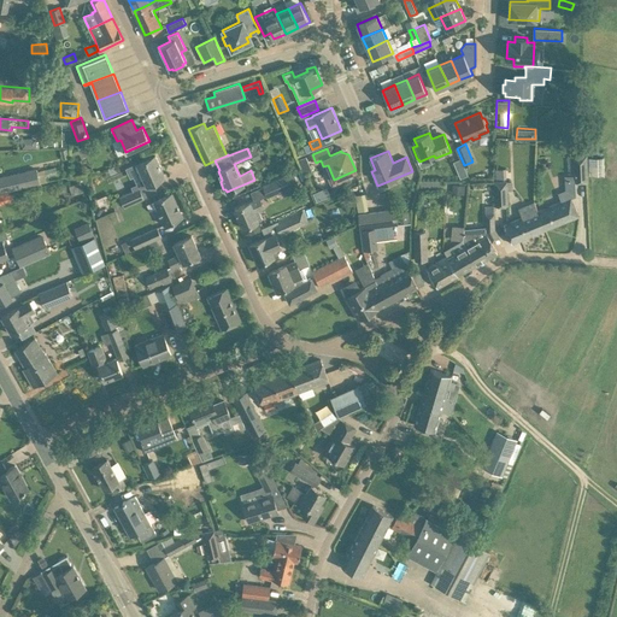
[(146,186),(154,182),(165,177),(156,154),(145,160),(136,164),(146,186)]
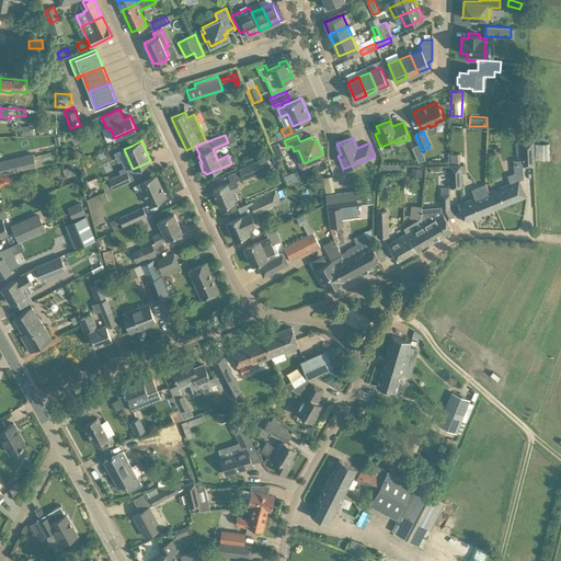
[(272,145),(274,151),(276,157),(283,153),(278,141),(272,145)]
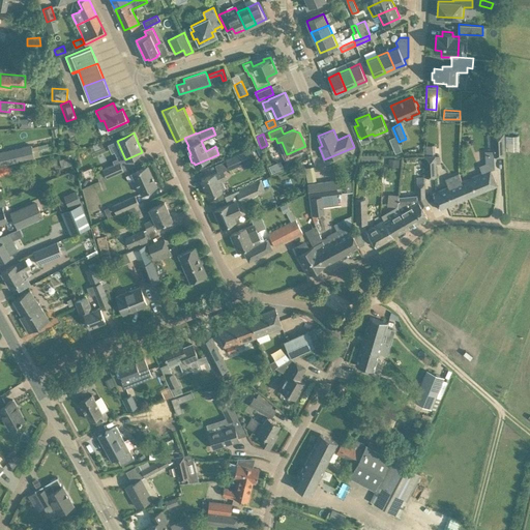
[(495,169),(494,156),(505,156),(504,134),(488,134),(489,151),(484,151),(486,164),(479,166),(482,172),(462,180),(462,181),(468,198),(497,185),(491,170),(494,168),(494,169),(495,169)]
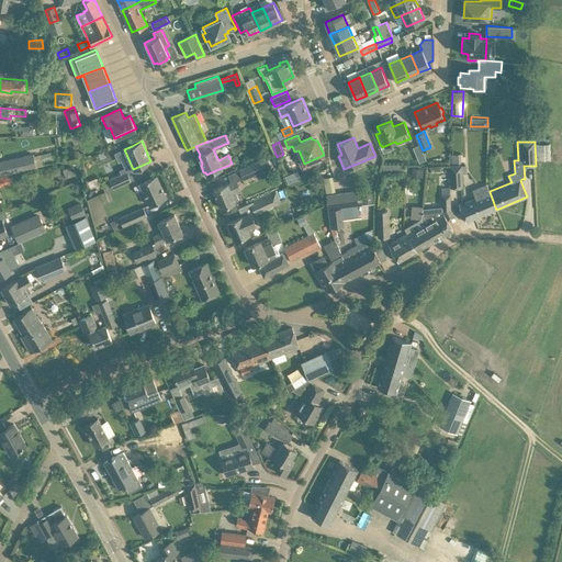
[(549,144),(537,144),(537,159),(549,159),(549,144)]
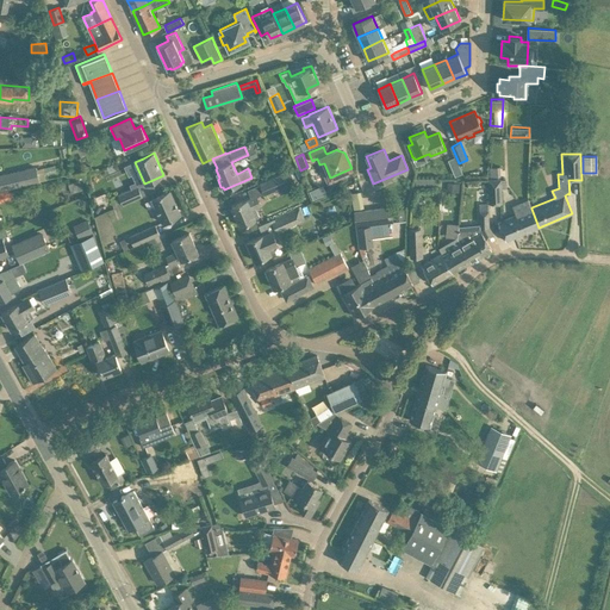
[(450,167),(455,176),(461,174),(456,163),(450,167)]
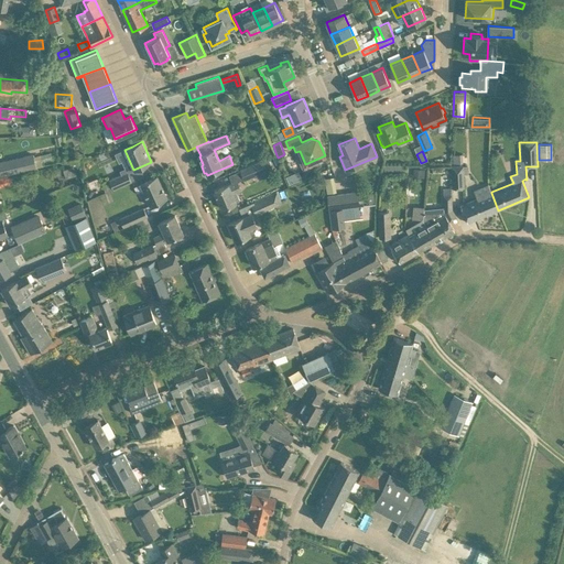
[(33,154),(0,162),(0,175),(36,167),(33,154)]
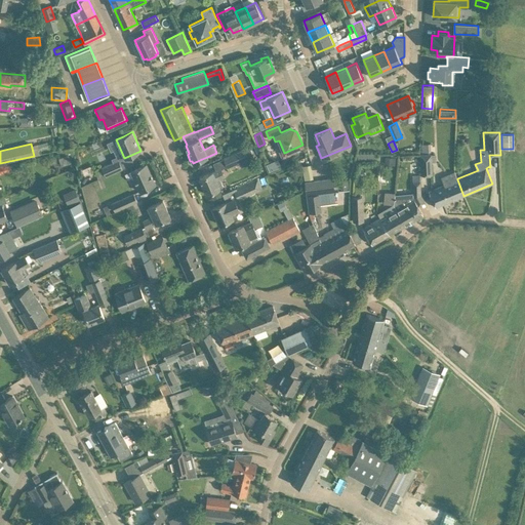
[(228,167),(253,155),(249,147),(224,158),(228,167)]
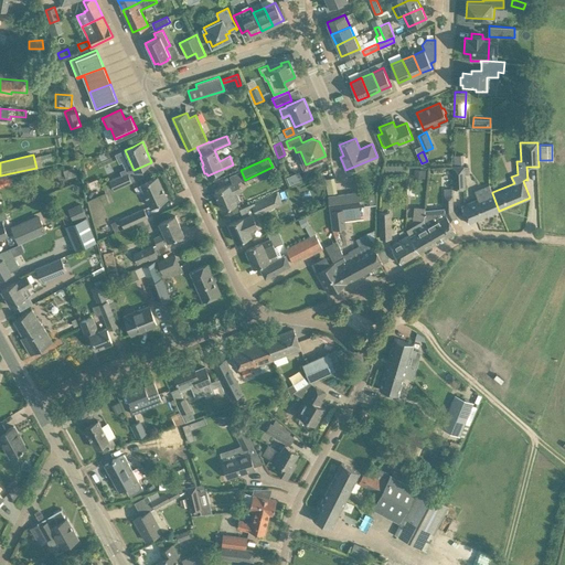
[(63,170),(66,179),(76,176),(73,166),(63,170)]
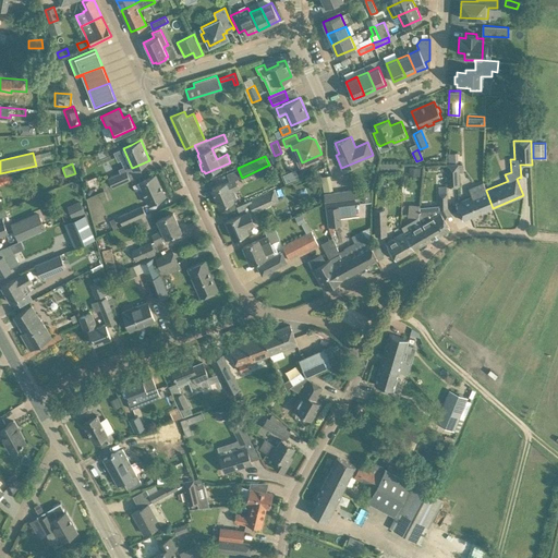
[(459,185),(459,172),(463,172),(463,164),(447,165),(448,186),(459,185)]
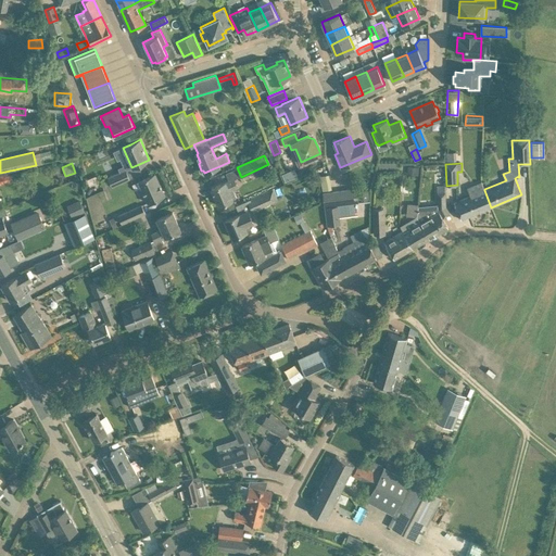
[(407,165),(406,174),(419,175),(419,167),(407,165)]
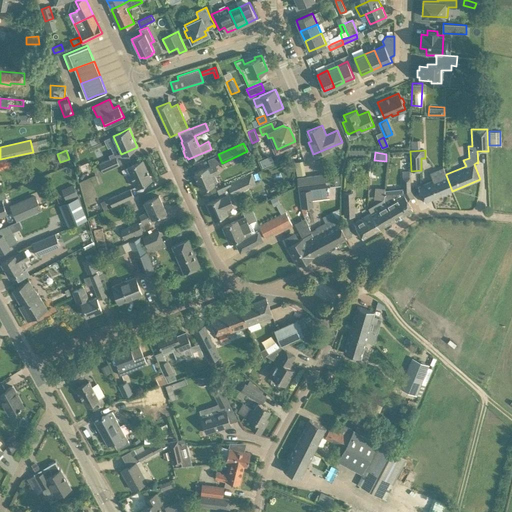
[(96,175),(103,172),(119,164),(116,156),(99,163),(101,167),(94,170),(96,175)]
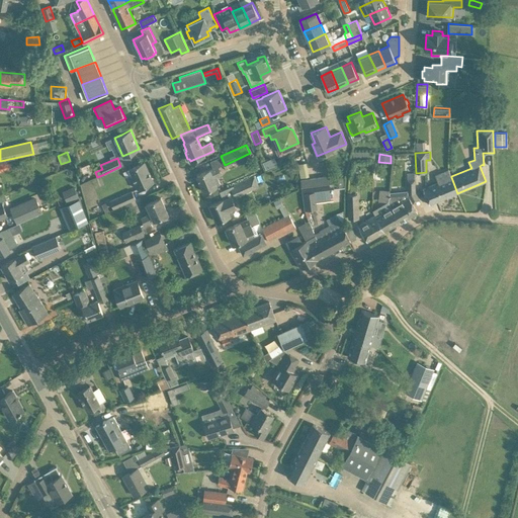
[(0,163),(0,171),(9,169),(7,161),(0,163)]
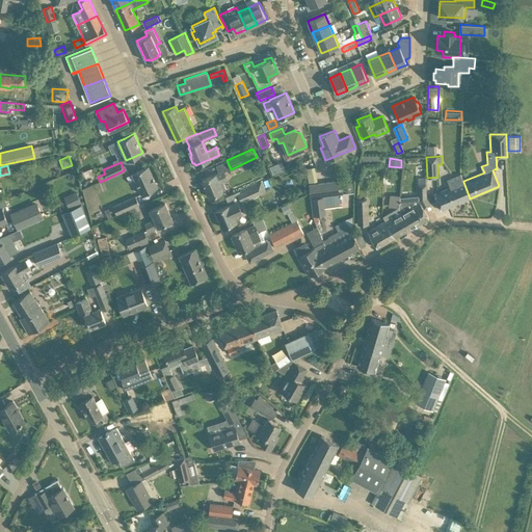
[(141,193),(158,186),(148,165),(132,173),(141,193)]
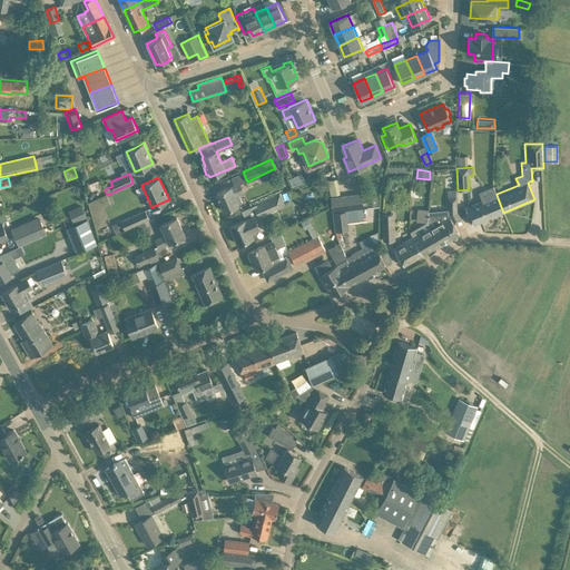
[(340,194),(337,178),(327,180),(331,196),(340,194)]
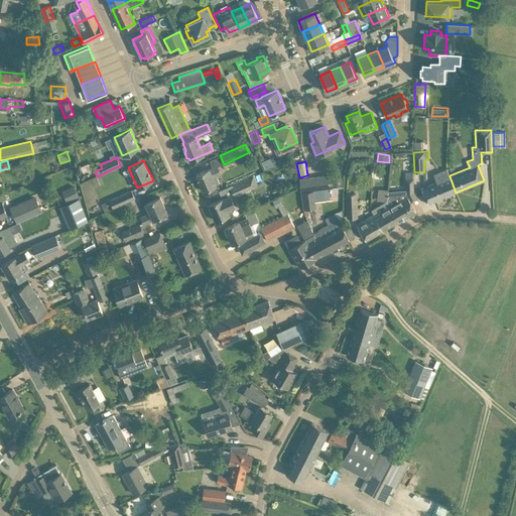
[(209,169),(196,174),(203,190),(216,184),(213,177),(220,173),(217,166),(209,169)]
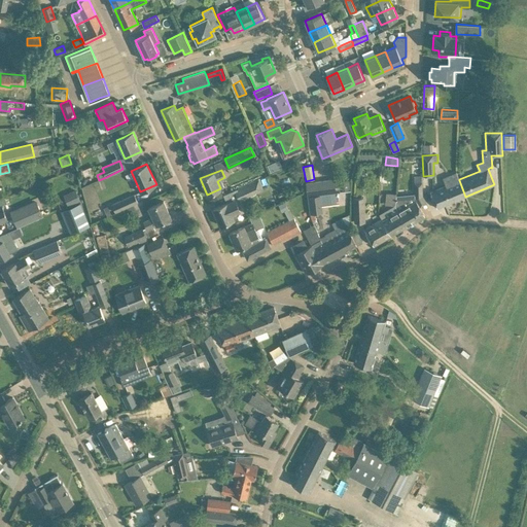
[(459,180),(459,179),(456,172),(444,177),(447,184),(430,191),(437,208),(465,197),(459,180)]
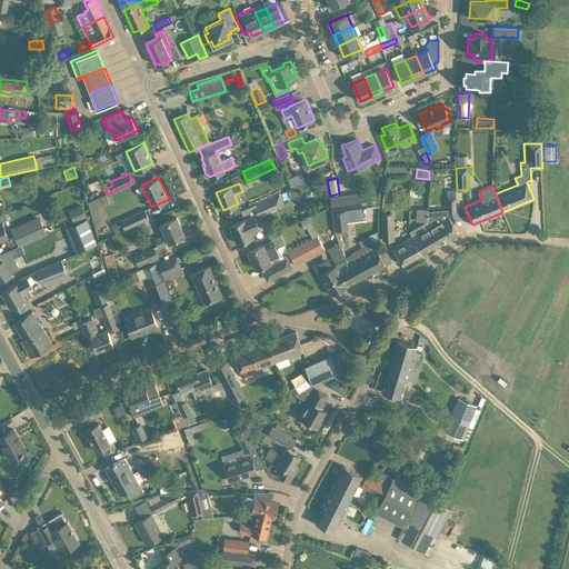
[(456,210),(456,197),(456,189),(447,190),(447,197),(448,197),(448,210),(456,210)]
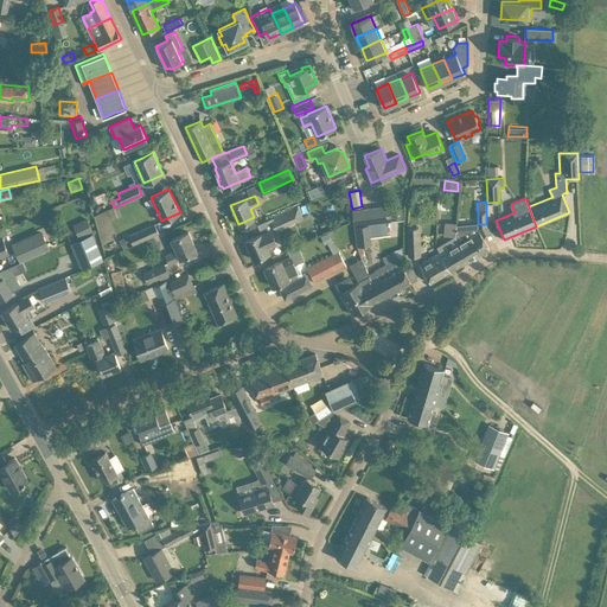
[(389,206),(352,211),(355,227),(357,247),(371,244),(369,228),(377,227),(378,235),(389,234),(387,222),(391,221),(389,206)]
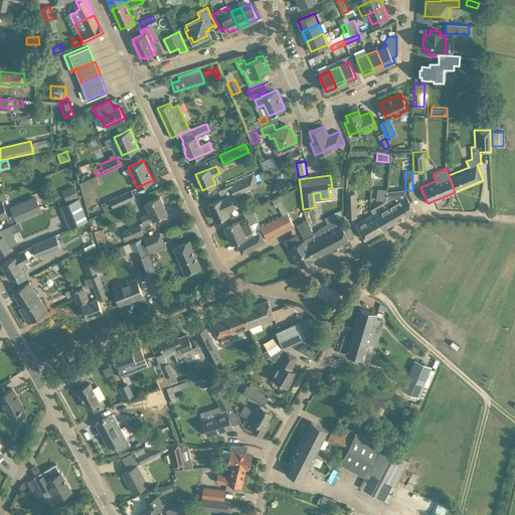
[(230,187),(234,195),(258,184),(253,176),(230,187)]
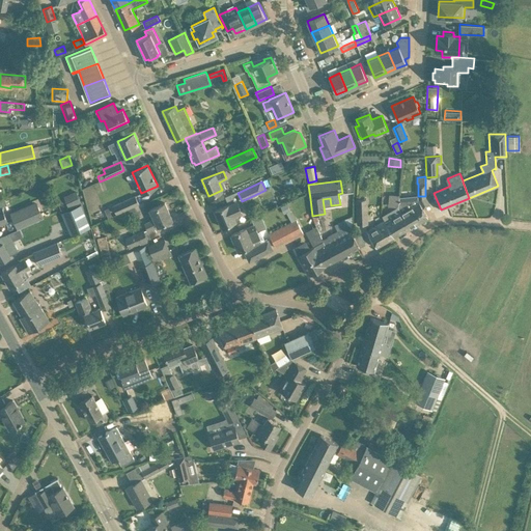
[(81,200),(77,189),(64,194),(68,205),(81,200)]
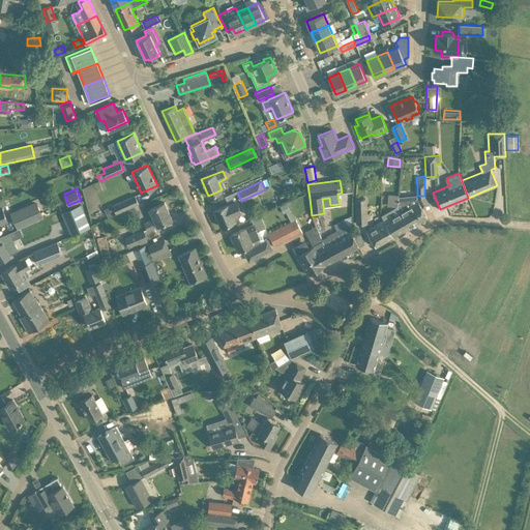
[(134,206),(134,205),(139,203),(135,196),(113,205),(116,213),(127,209),(127,208),(134,206)]
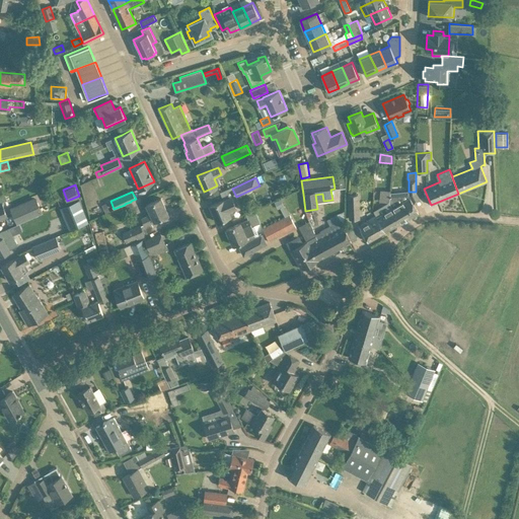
[(359,193),(349,193),(350,218),(360,217),(359,193)]
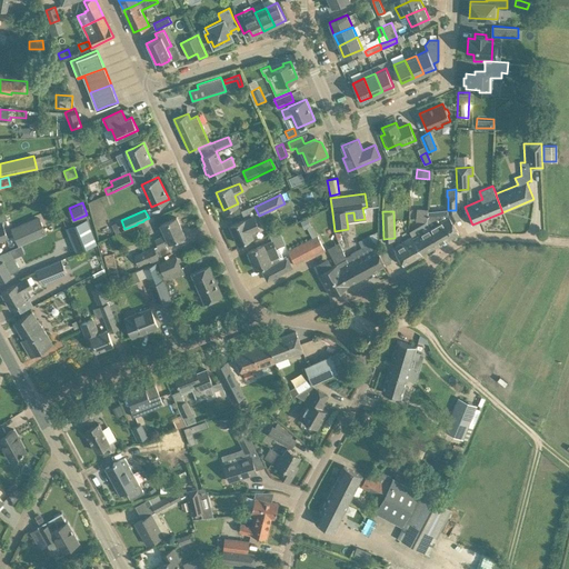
[(259,228),(258,225),(253,216),(246,219),(245,219),(230,226),(235,235),(233,237),(236,242),(238,242),(238,243),(246,239),(247,241),(258,237),(256,230),(259,228)]
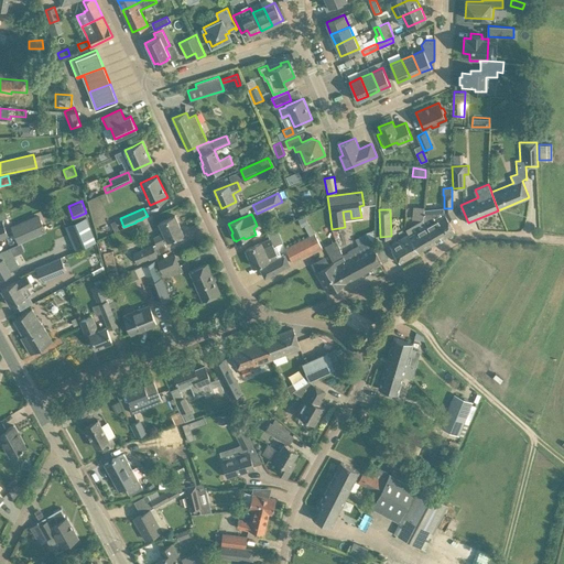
[(166,240),(173,237),(183,232),(175,215),(159,223),(163,232),(154,237),(158,245),(166,240)]
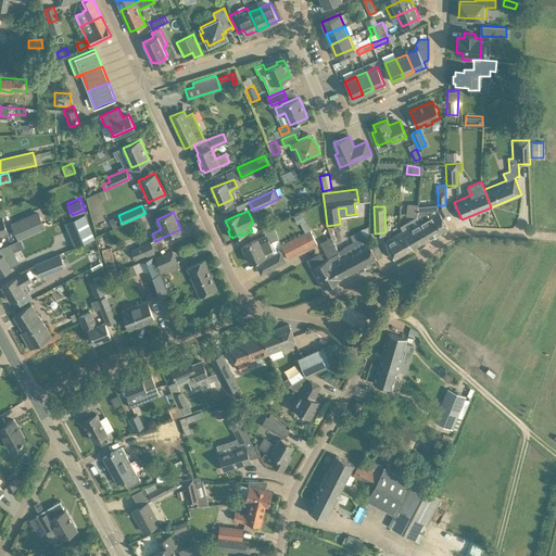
[(449,227),(443,218),(439,212),(420,223),(429,238),(449,227)]
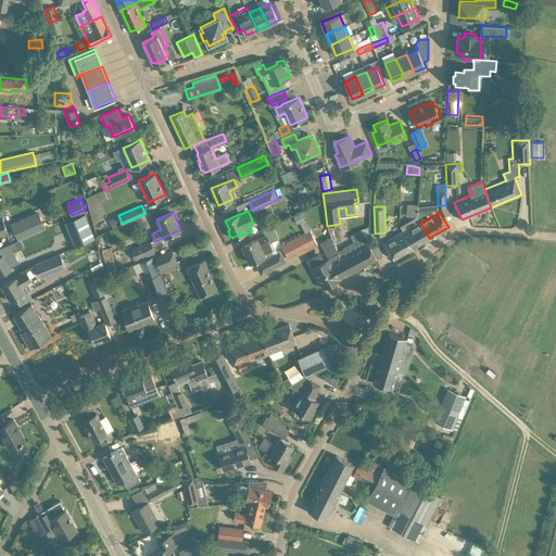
[(38,213),(12,225),(19,239),(46,228),(38,213)]
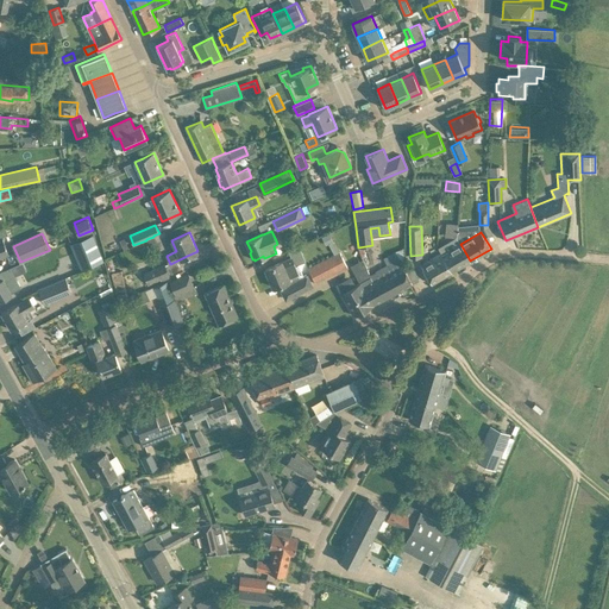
[(321,237),(326,245),(333,242),(330,233),(321,237)]
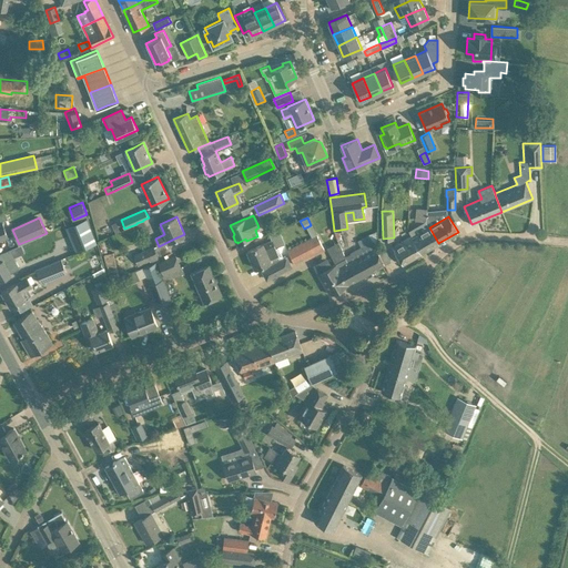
[(87,219),(67,226),(78,251),(97,243),(87,219)]
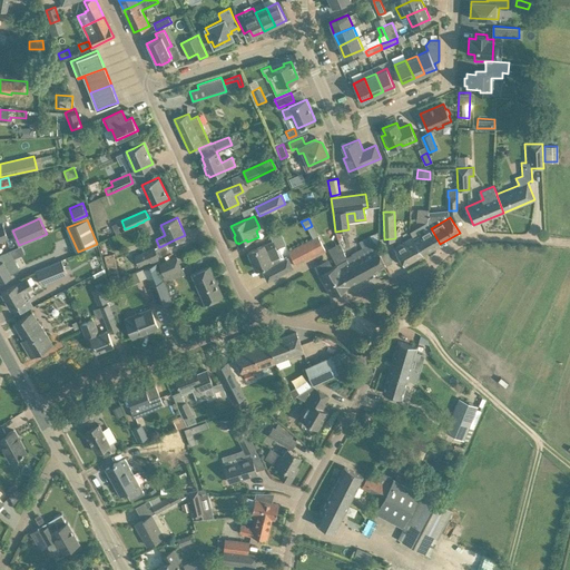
[(440,244),(431,228),(426,222),(410,232),(413,236),(423,254),(440,244)]
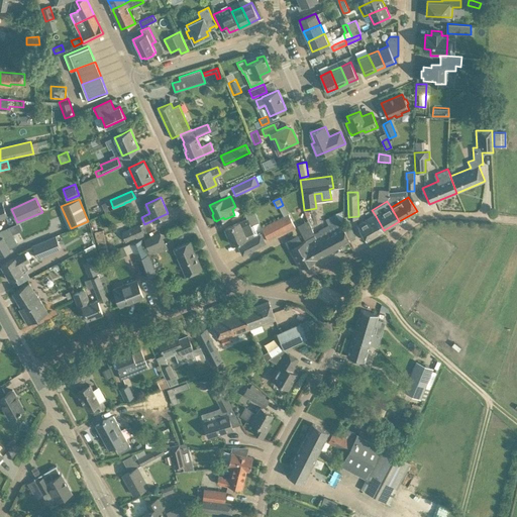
[(295,227),(291,218),(288,214),(262,227),(269,240),(295,227)]
